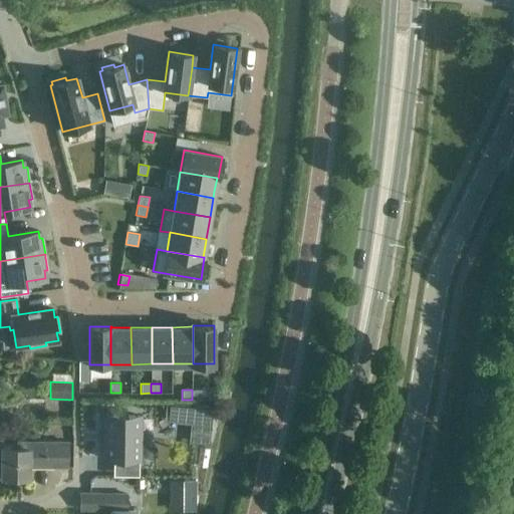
[(192,390),(192,400),(202,400),(202,390),(192,390)]
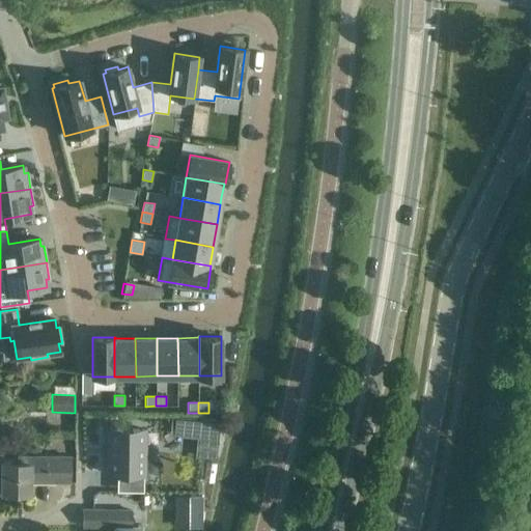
[(174,415),(173,432),(199,435),(200,417),(174,415)]
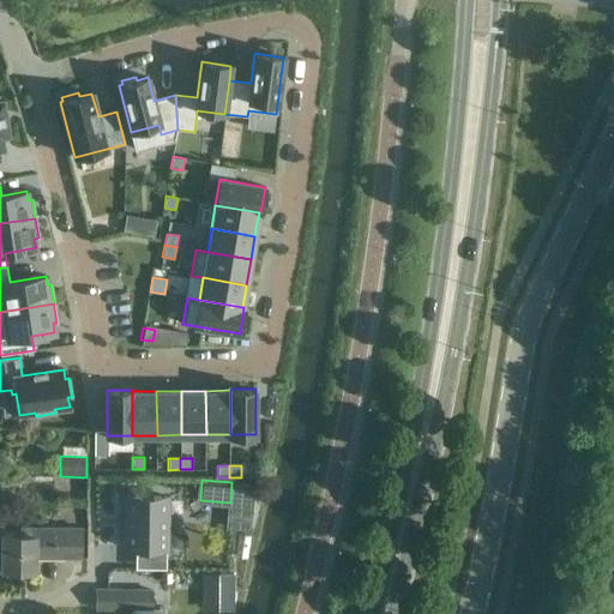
[(126,497),(125,549),(166,549),(167,497),(126,497)]
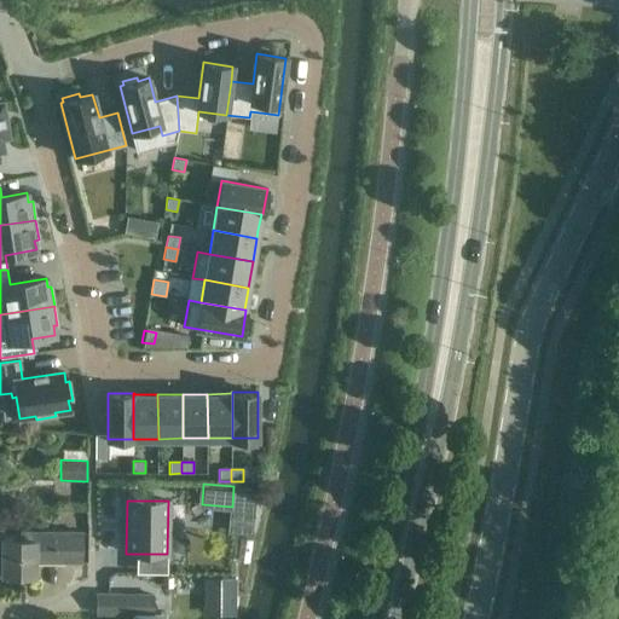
[(19,539),(4,539),(4,526),(0,525),(0,576),(1,576),(1,574),(36,576),(36,563),(82,563),(82,531),(19,531),(19,539)]
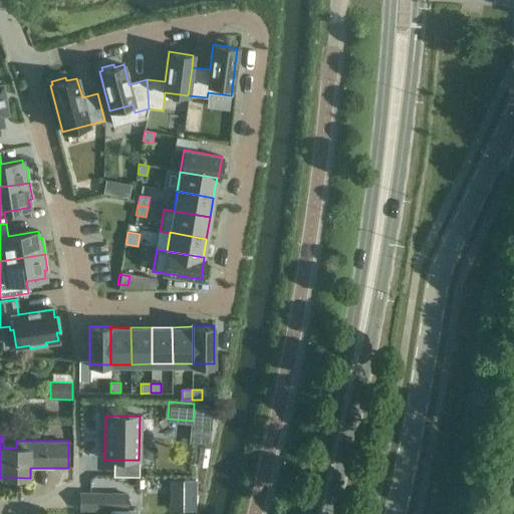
[(183,509),(195,509),(196,481),(183,481),(183,509)]
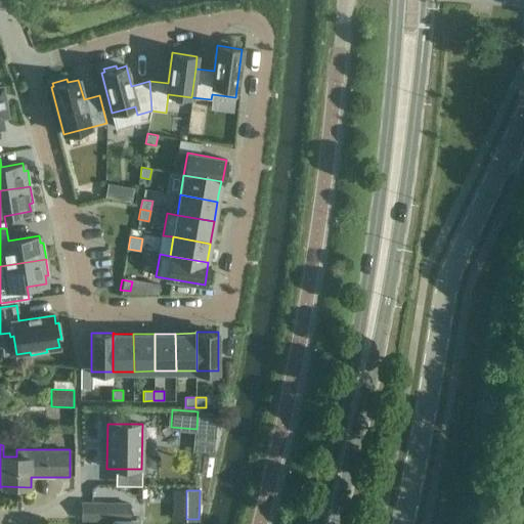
[(81,520),(113,520),(113,523),(138,523),(139,519),(131,519),(131,501),(81,500),(81,520)]
